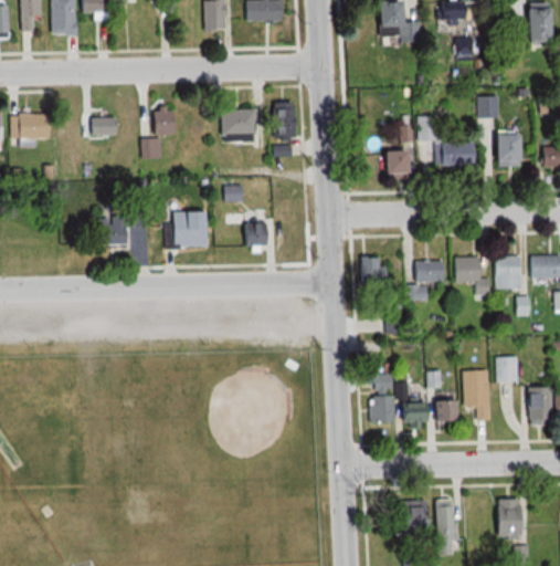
[(20,0),(20,30),(33,30),(33,16),(41,16),(41,0),(20,0)]
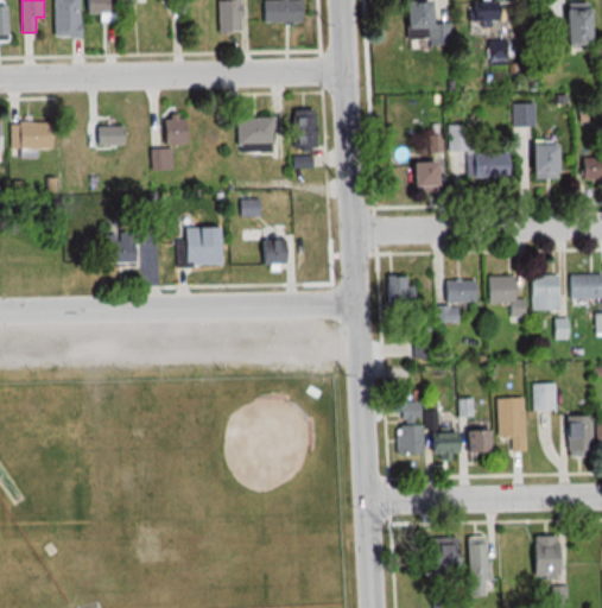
[(81,36),(81,0),(55,0),(55,36),(81,36)]
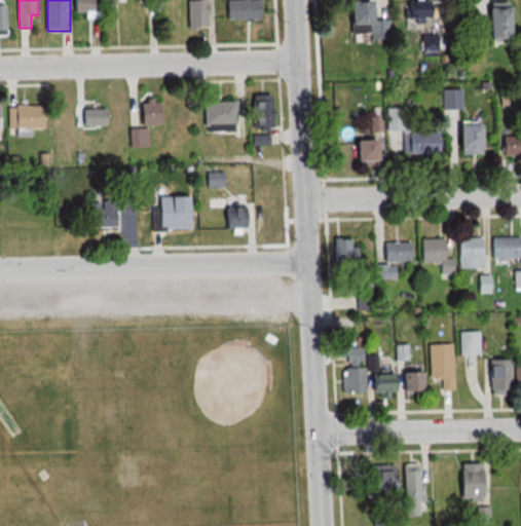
[(75,0),(76,11),(87,11),(87,17),(104,16),(103,0),(117,0),(75,0)]
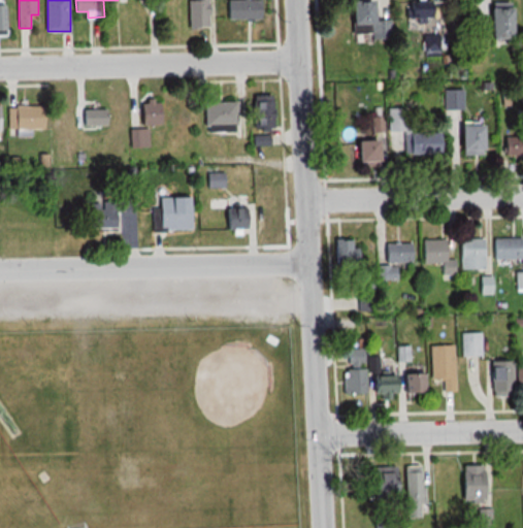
[(148,0),(149,22),(163,22),(163,0),(148,0)]
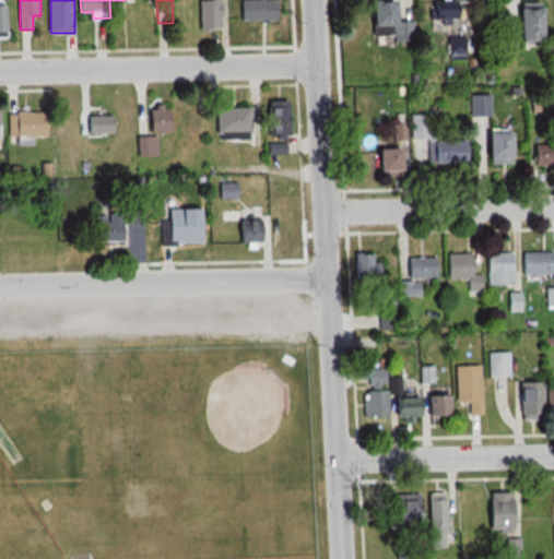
[(201,0),(202,30),(224,30),(224,0),(201,0)]
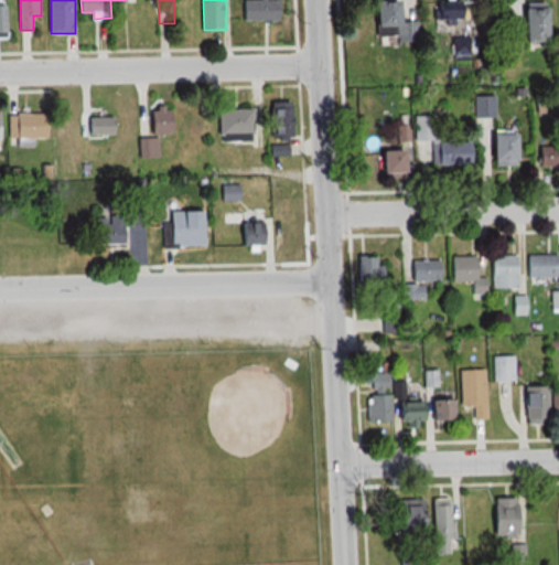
[(246,0),(247,21),(285,20),(283,0),(246,0)]
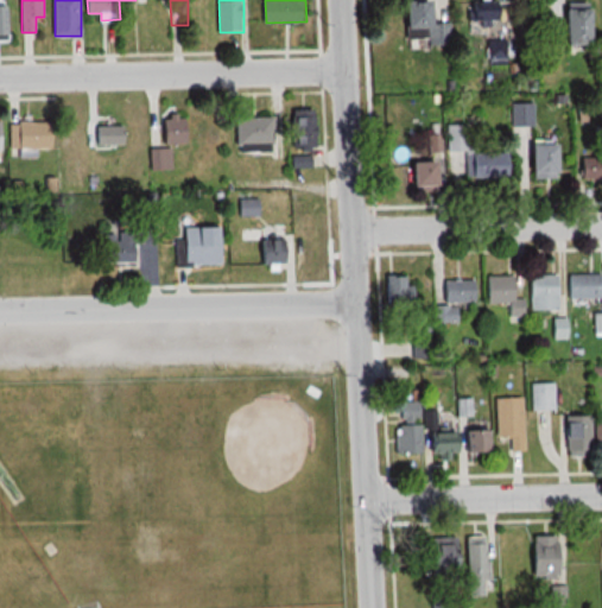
[(403,1),(404,29),(422,29),(422,36),(432,36),(432,43),(448,42),(447,23),(430,24),(429,0),(403,1)]
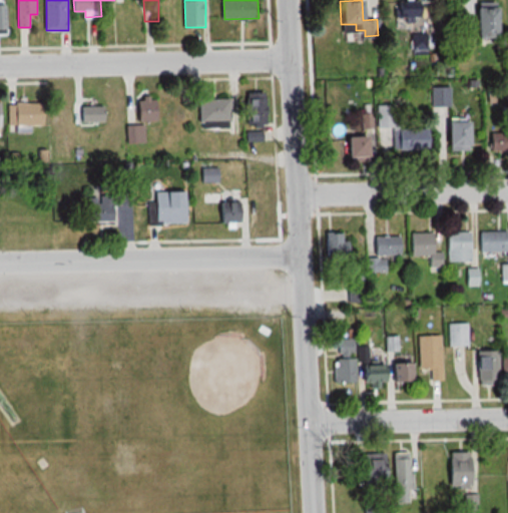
[(429,28),(429,2),(397,2),(397,23),(418,23),(418,28),(429,28)]
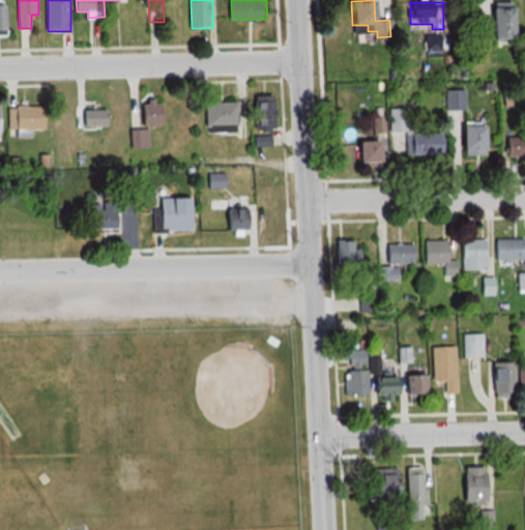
[(9,5),(0,5),(0,36),(9,36),(9,5)]
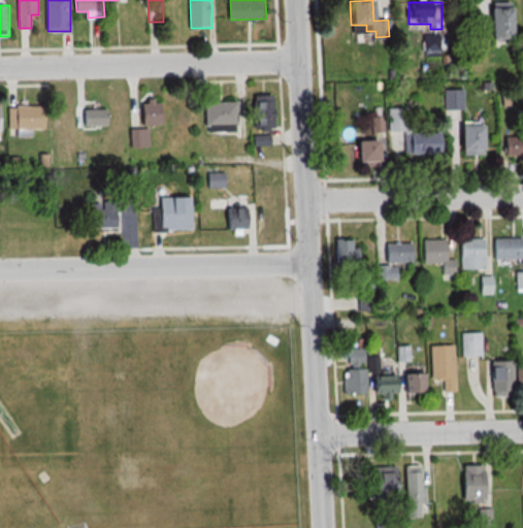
[(489,7),(489,38),(516,38),(516,7),(489,7)]
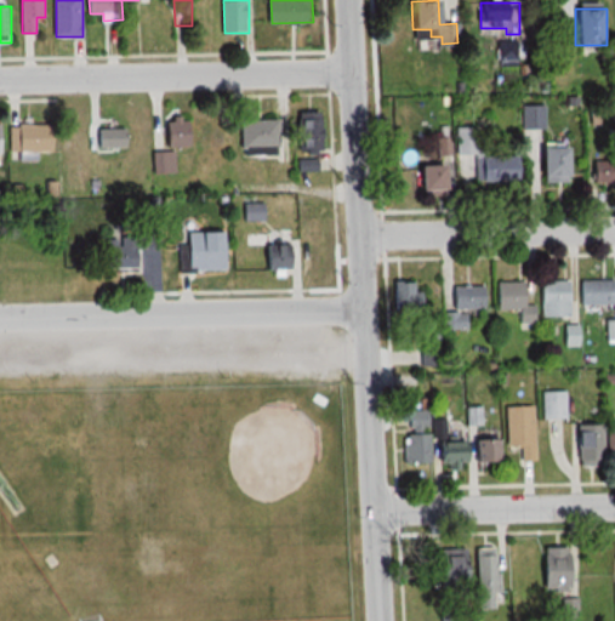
[(505,56),(520,53),(519,40),(504,43),(505,56)]
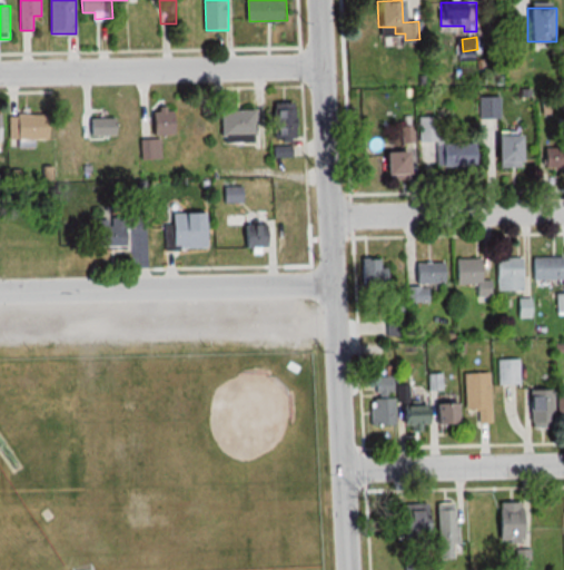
[(490,97),(490,166),(521,166),(521,134),(504,134),(503,97),(490,97)]
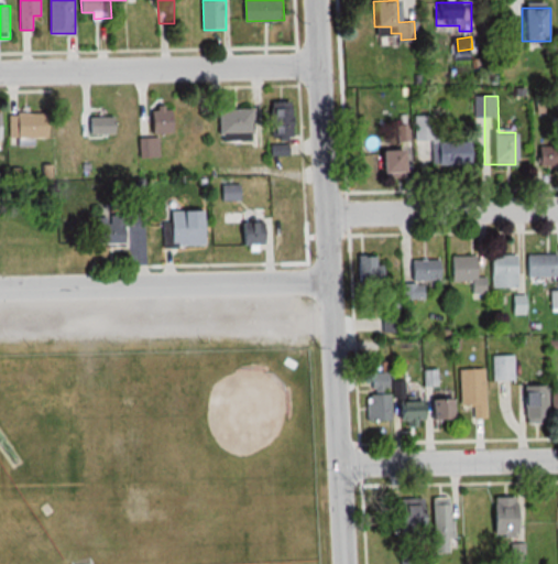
[(273,138),(292,138),(292,101),(273,101),(273,138)]
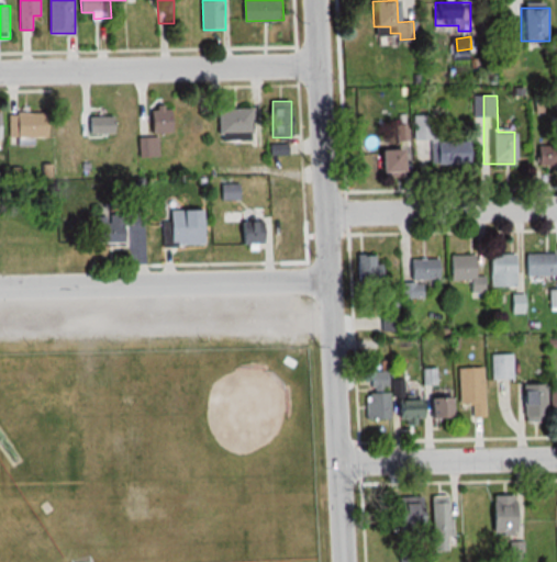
[(153,109),(153,132),(174,132),(174,109),(153,109)]
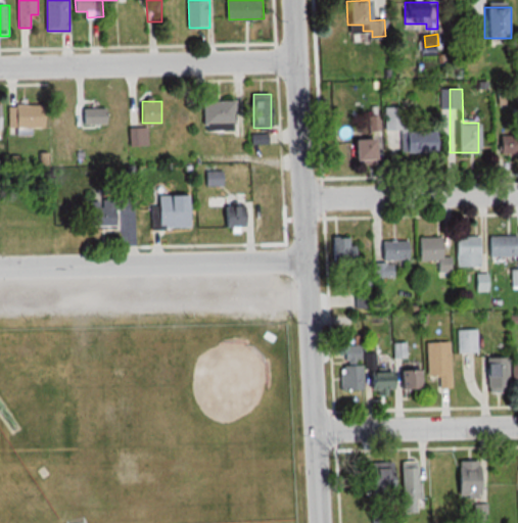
[(205,130),(238,130),(238,101),(205,101),(205,130)]
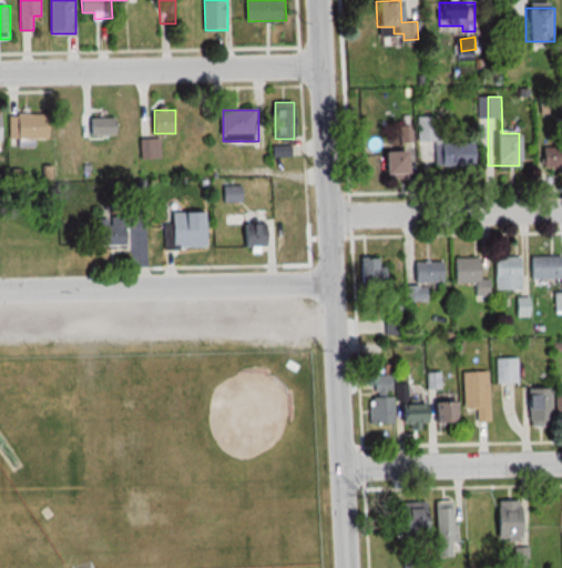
[(48,140),(48,114),(13,114),(13,140),(48,140)]
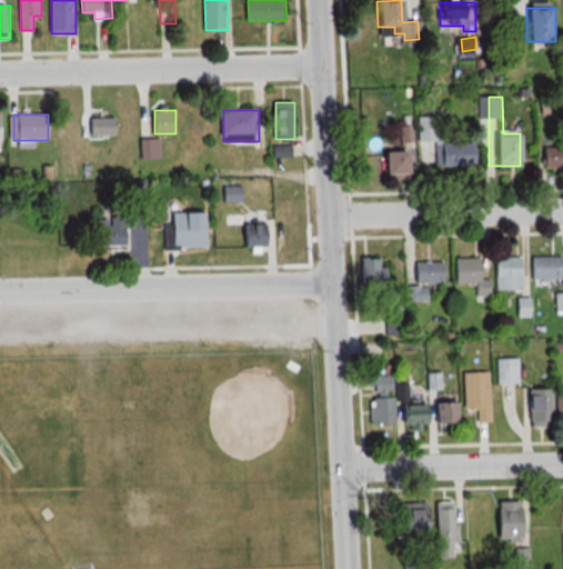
[(479,166),(479,142),(441,142),(441,117),(420,117),(420,141),(439,141),(439,167),(479,166)]
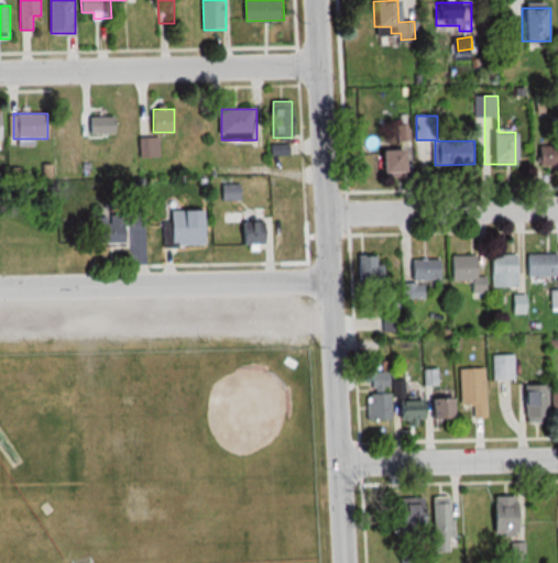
[(120,117),(89,117),(89,134),(120,134),(120,117)]
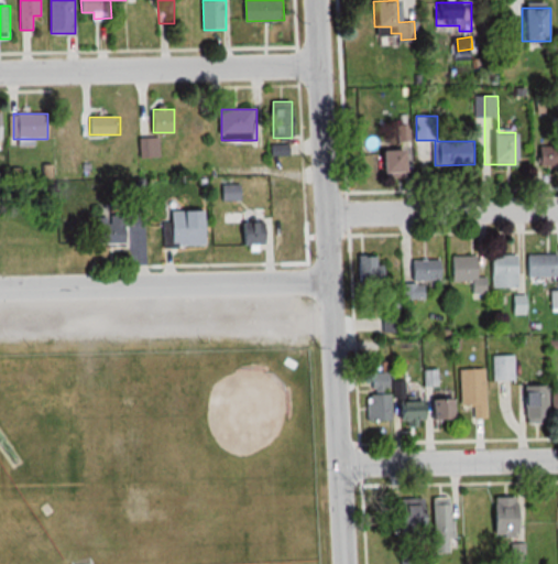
[(557,128),(542,129),(542,165),(557,164),(557,128)]
